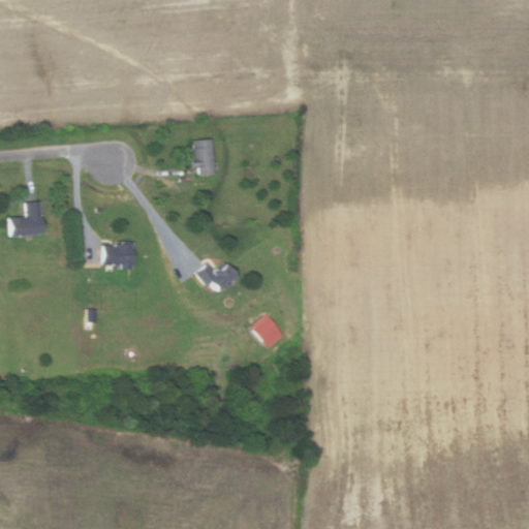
[(196,176),(195,166),(187,167),(186,156),(188,156),(187,139),(209,137),(212,174),(196,176)]
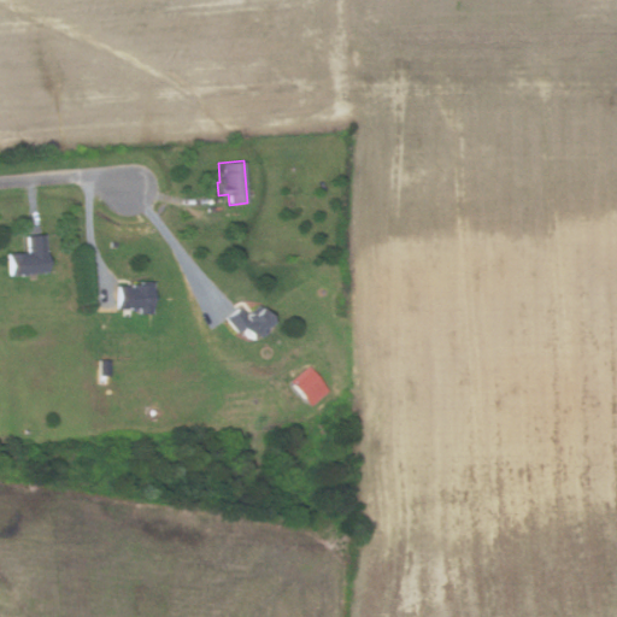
[(7,275),(6,253),(25,252),(24,235),(42,234),(46,271),(7,275)]
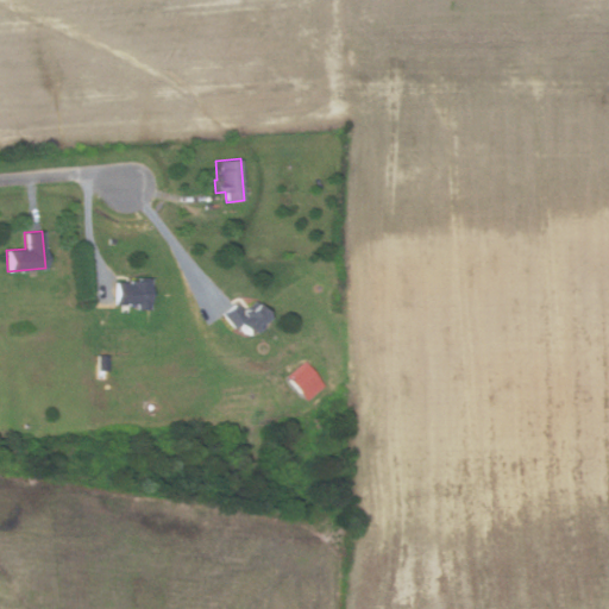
[(149,309),(137,309),(137,303),(114,303),(114,281),(127,282),(127,277),(149,277),(149,309)]
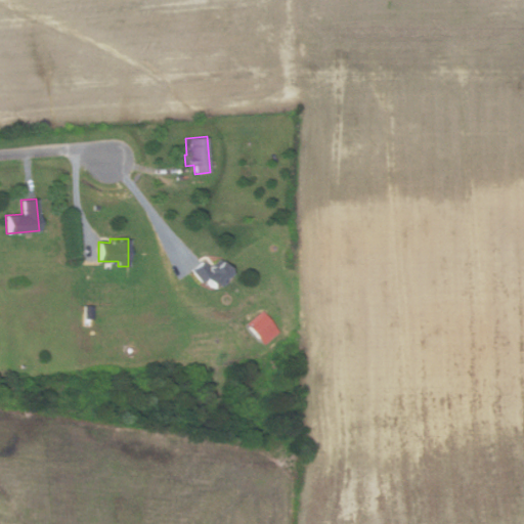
[(210,289),(203,279),(201,281),(189,268),(203,257),(210,265),(217,259),(229,273),(210,289)]
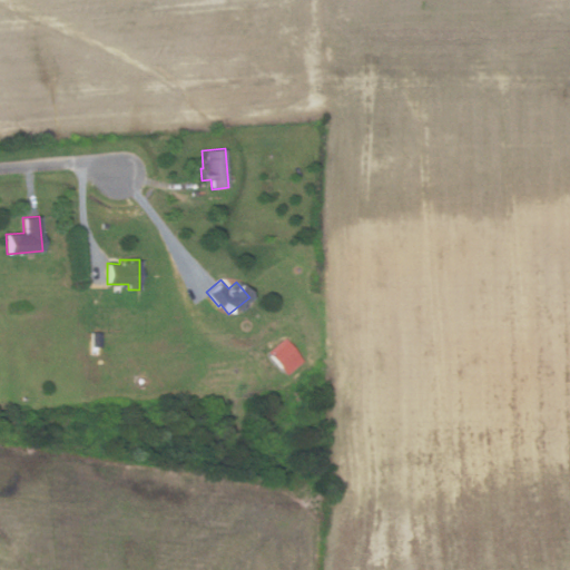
[(100,341),(100,354),(91,354),(91,341),(100,341)]
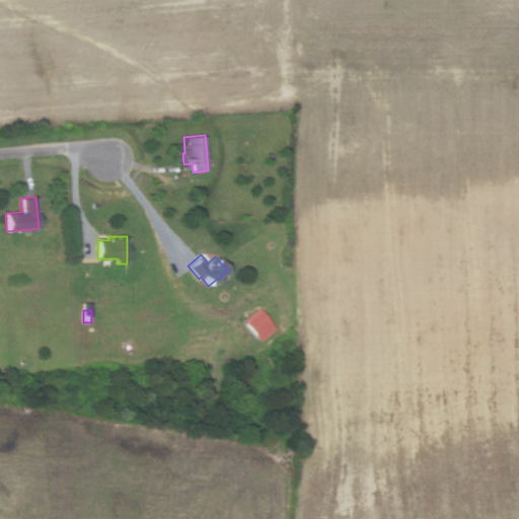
[(263,340),(247,322),(263,310),(277,327),(263,340)]
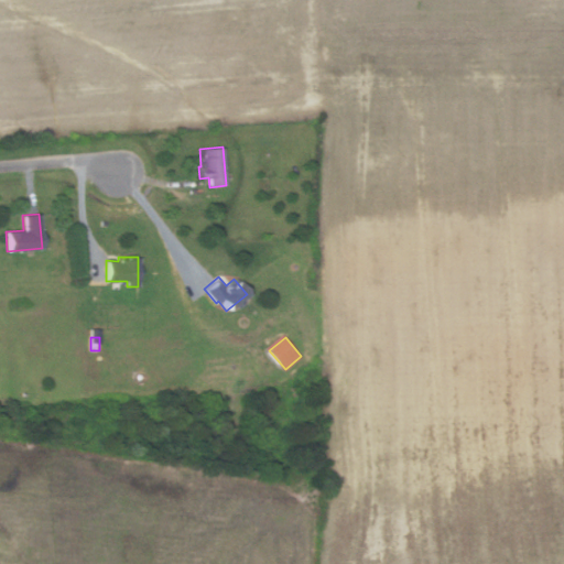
[(278,365),(269,373),(257,360),(267,351),(278,365)]
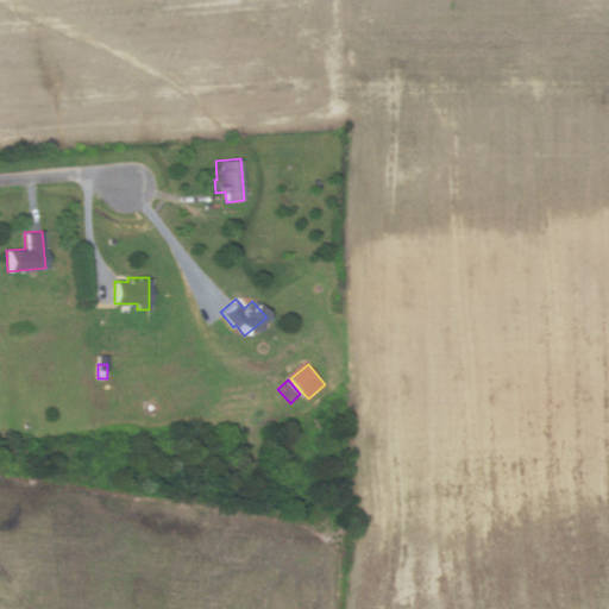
All buildings are outlined.
